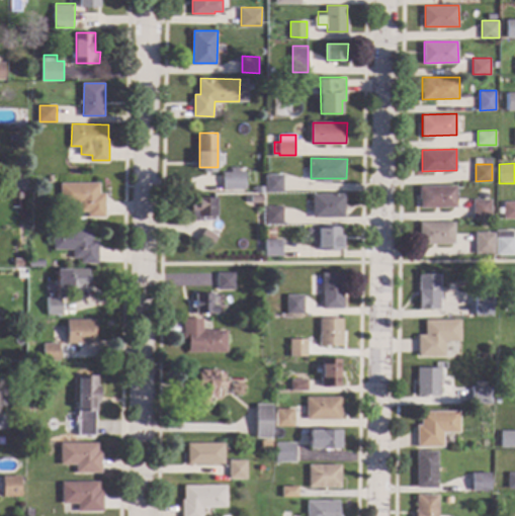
[(241,166),(241,171),(247,171),(246,188),(224,187),(225,171),(233,171),(233,166),(241,166)]
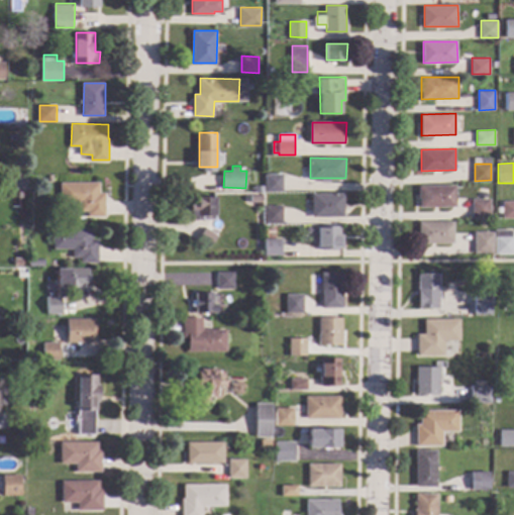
[(284,190),(267,190),(267,174),(284,174),(284,190)]
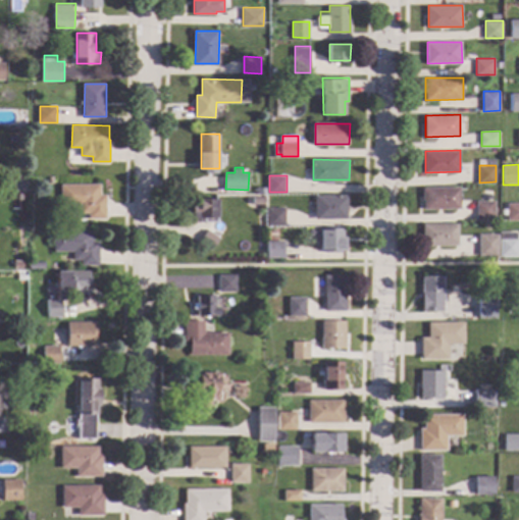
[(102,195),(108,195),(108,217),(91,217),(91,213),(82,212),(82,211),(74,211),(74,204),(62,204),(62,185),(102,185),(102,195)]
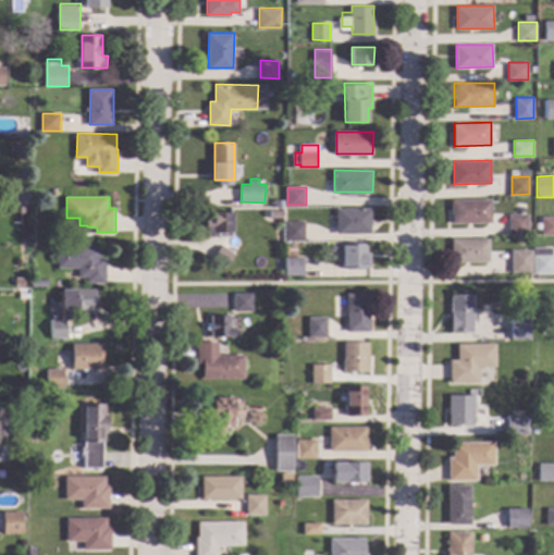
[(492,222),(454,222),(453,199),(492,199),(492,222)]
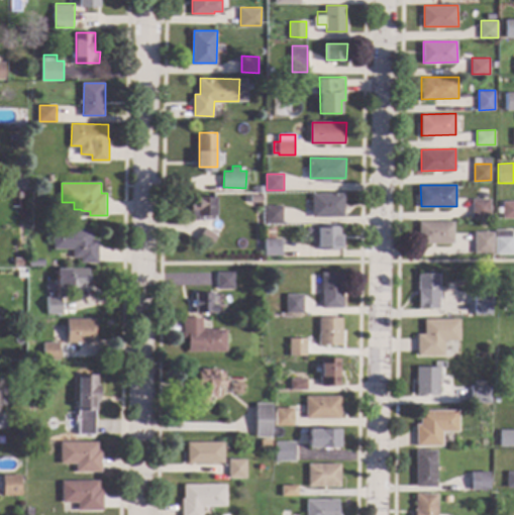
[(344,215),(313,215),(313,193),(345,194),(344,215)]
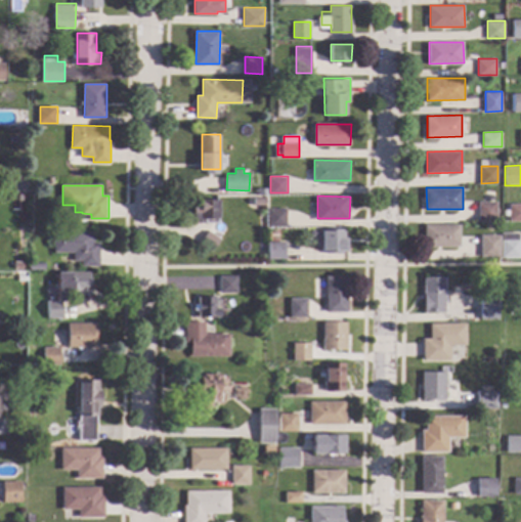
[(219,221),(198,221),(198,215),(194,212),(194,207),(202,207),(202,199),(219,198),(219,221)]
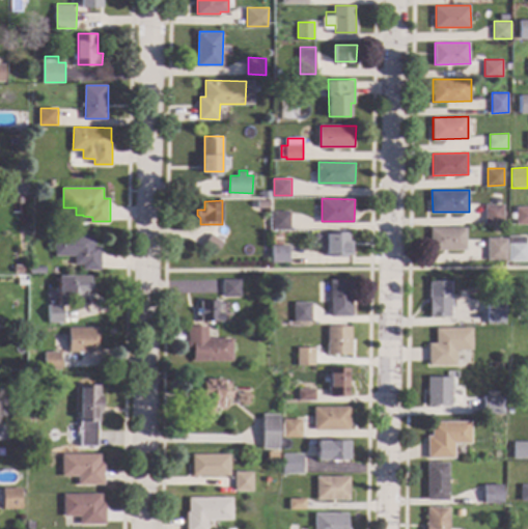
[(504,223),(487,223),(485,203),(504,203),(504,223)]
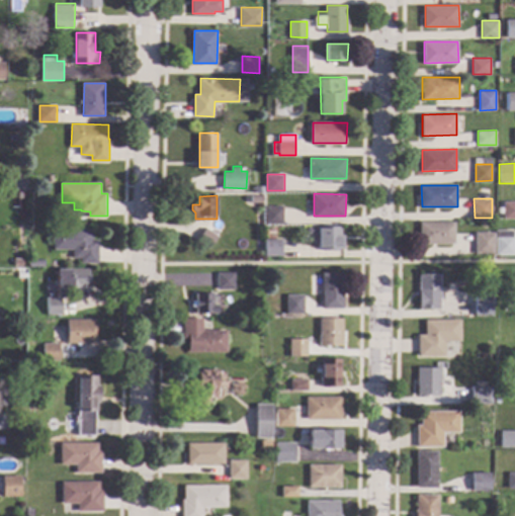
[(514,218),(505,218),(505,201),(514,201),(514,218)]
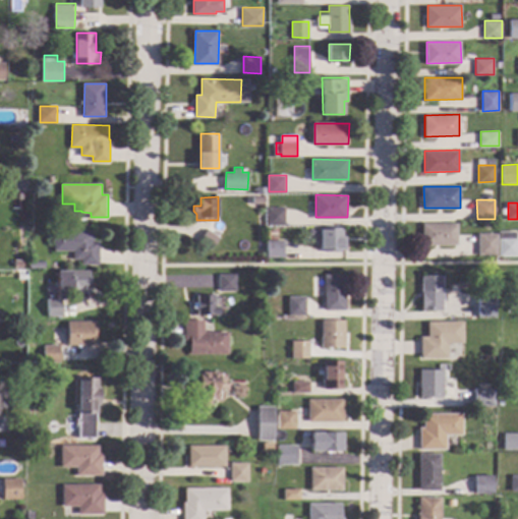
[(286,224),(268,224),(268,207),(286,207),(286,224)]
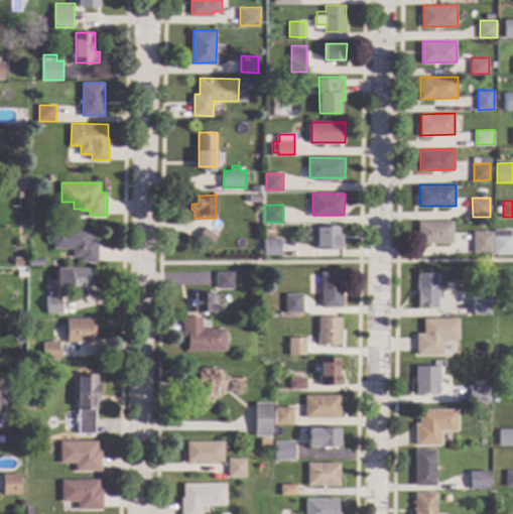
[(454,242),(419,242),(419,221),(454,221),(454,242)]
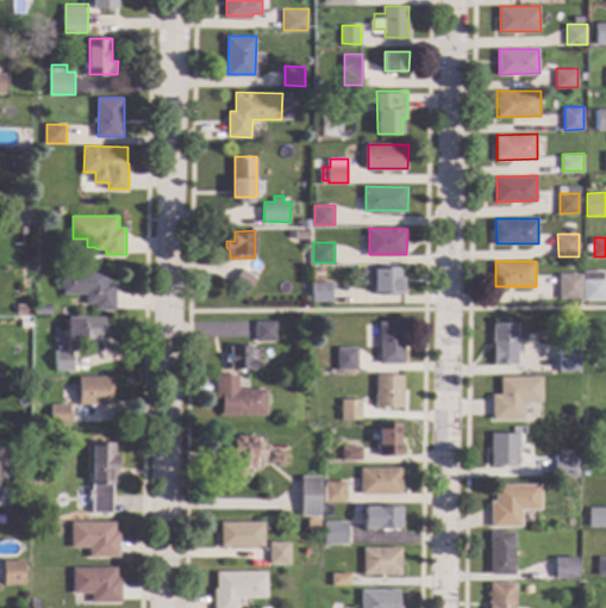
[(403,275),(405,275),(405,292),(376,292),(376,266),(403,267),(403,275)]
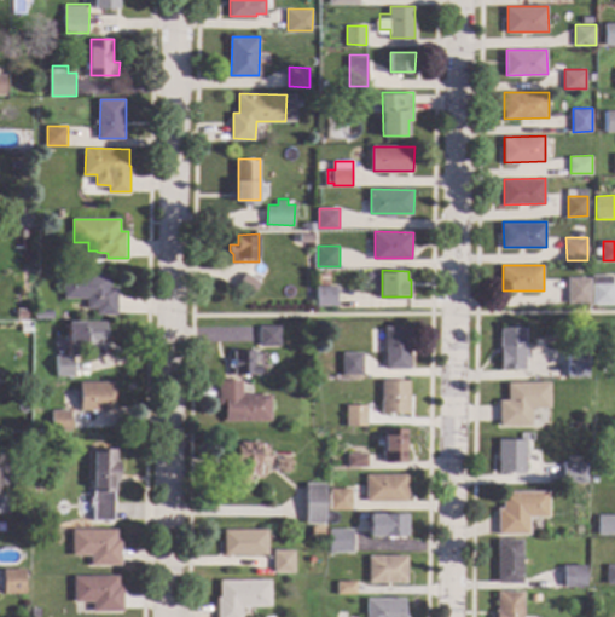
[(261,281),(251,297),(237,287),(248,271),(261,281)]
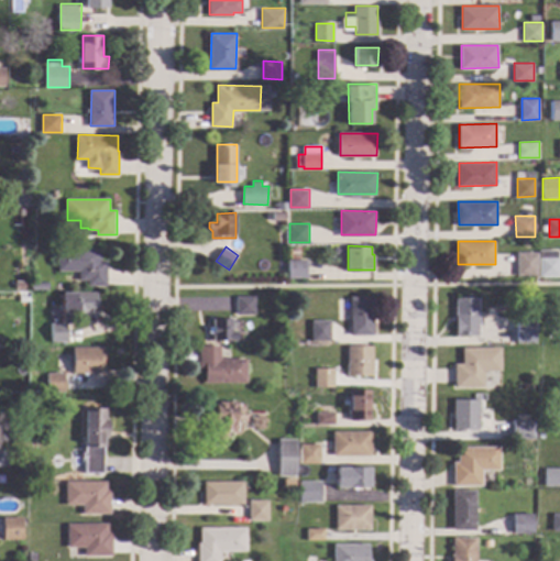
[(102,260),(109,260),(108,286),(89,285),(89,279),(80,279),(80,270),(61,270),(61,249),(102,250),(102,260)]
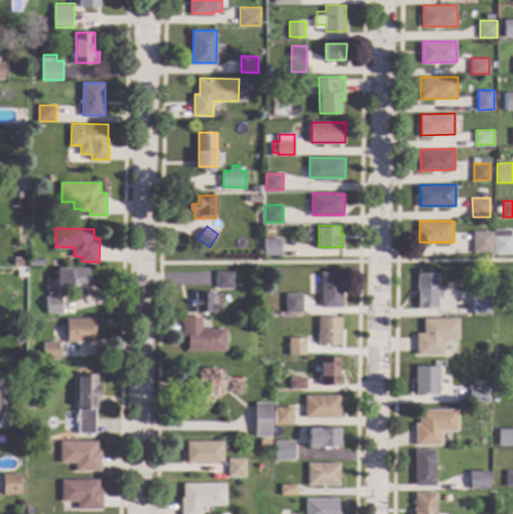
[(511,234),(512,234),(512,253),(496,253),(496,229),(511,229),(511,234)]
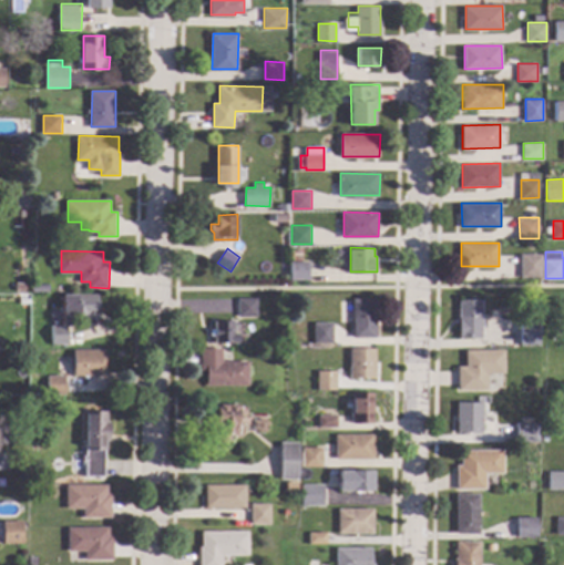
[(542,276),(522,277),(522,255),(542,254),(542,276)]
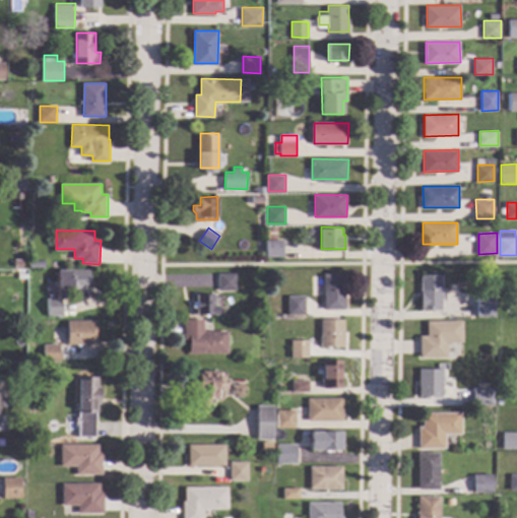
[(284,240),(284,256),(268,256),(268,240),(284,240)]
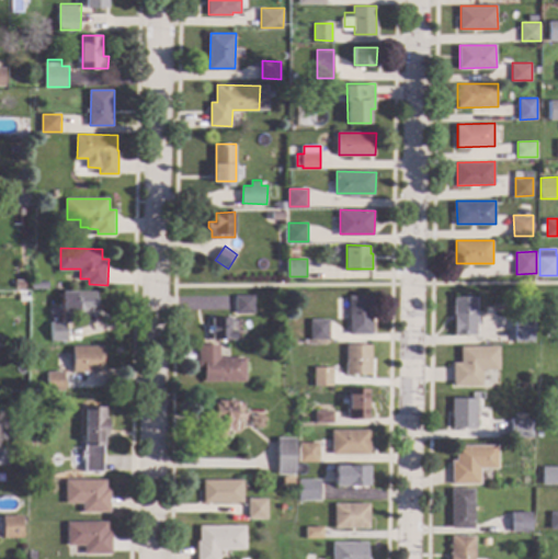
[(49,288),(33,287),(33,280),(49,280),(49,288)]
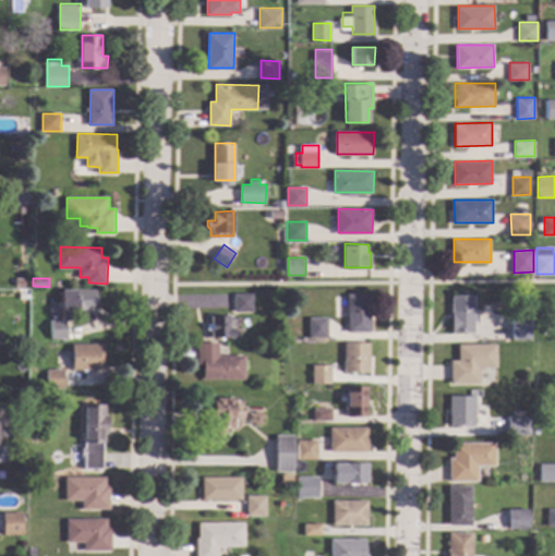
[(97,314),(86,314),(86,310),(71,310),(70,321),(68,321),(68,338),(51,338),(51,319),(63,319),(63,288),(97,288),(97,314)]
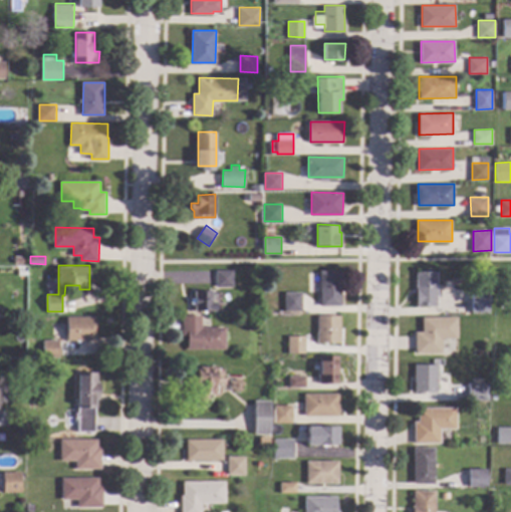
[(234,286),(218,285),(218,270),(234,270),(234,286)]
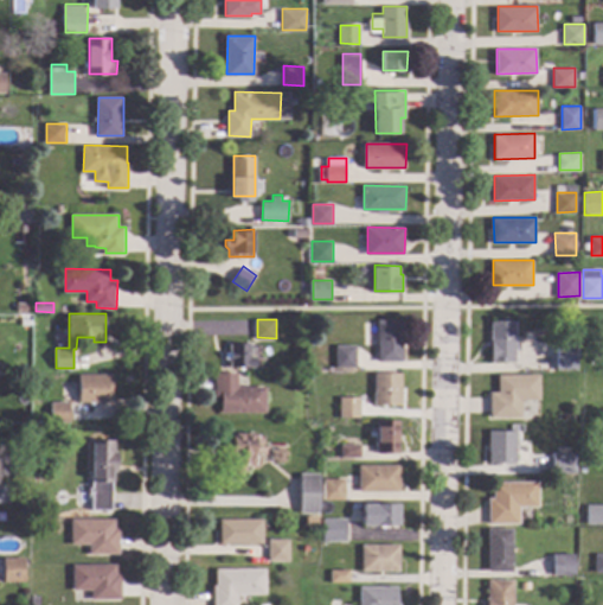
[(404,361),(378,361),(379,320),(404,320),(404,361)]
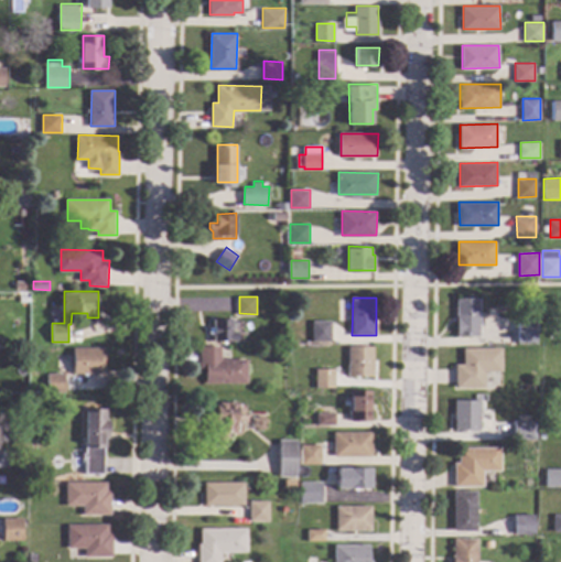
[(481,334),(457,335),(457,298),(481,298),(481,334)]
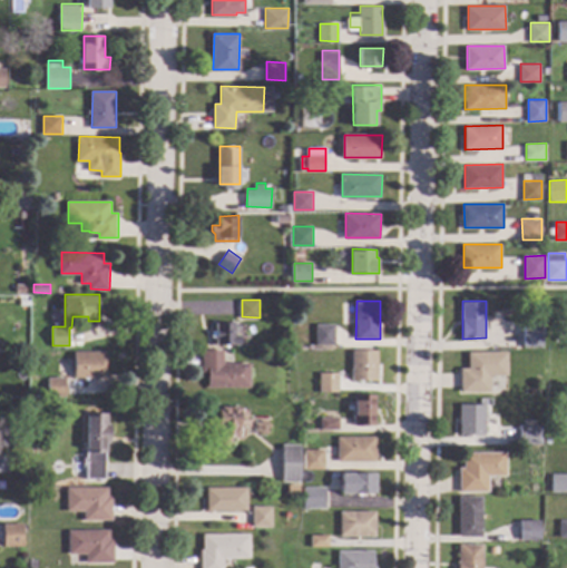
[(524,346),(543,346),(543,319),(524,319),(524,346)]
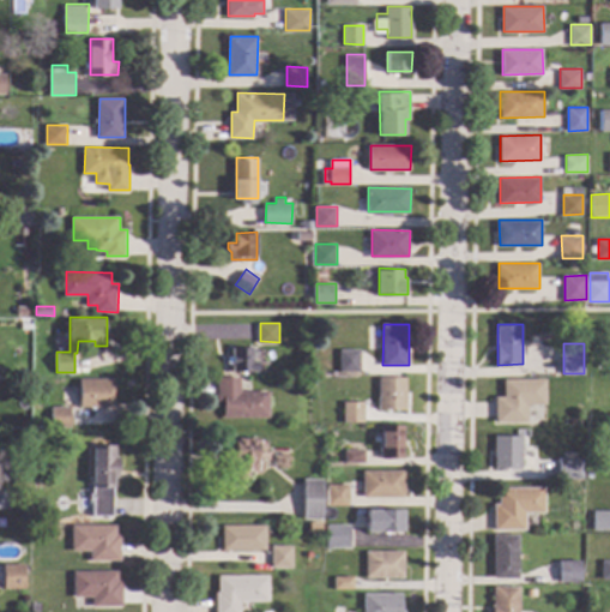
[(255,361),(260,361),(260,371),(234,371),(235,348),(255,348),(255,361)]
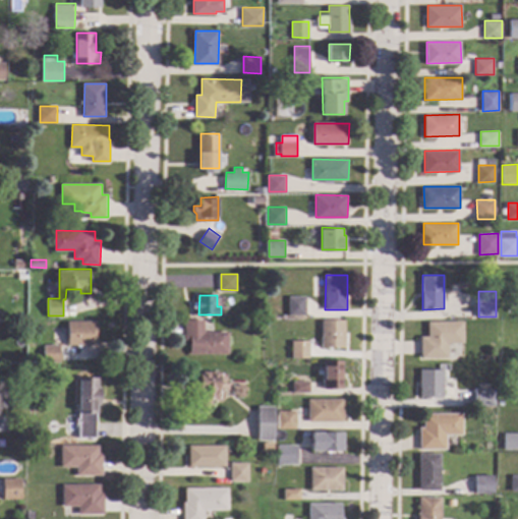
[(307,314),(289,314),(290,296),(307,296),(307,314)]
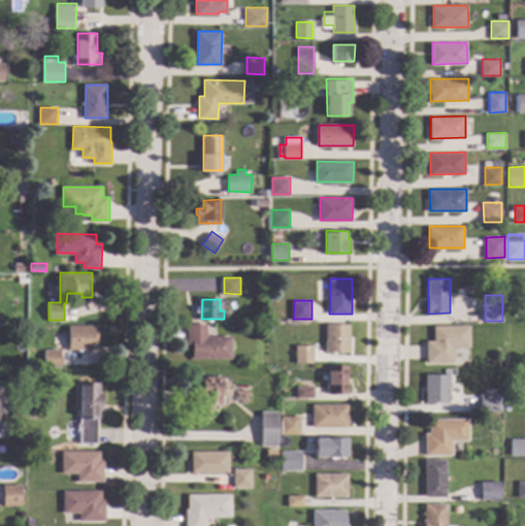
[(486,320),(469,320),(469,301),(486,301),(486,320)]
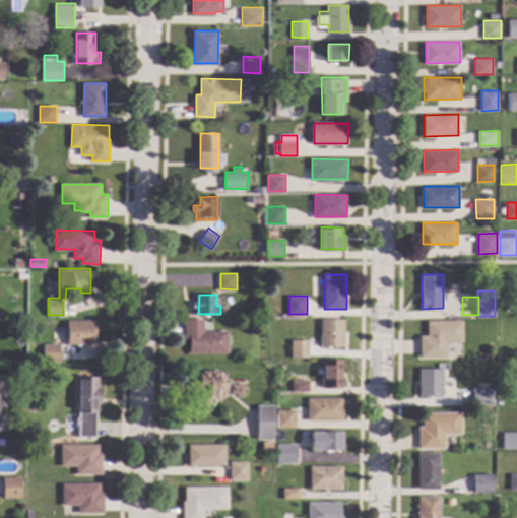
[(515,314),(507,314),(507,305),(515,305),(515,314)]
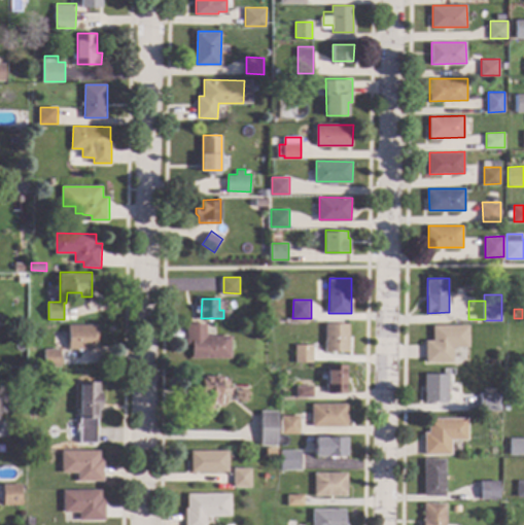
[(349,351),(326,350),(327,322),(350,323),(349,351)]
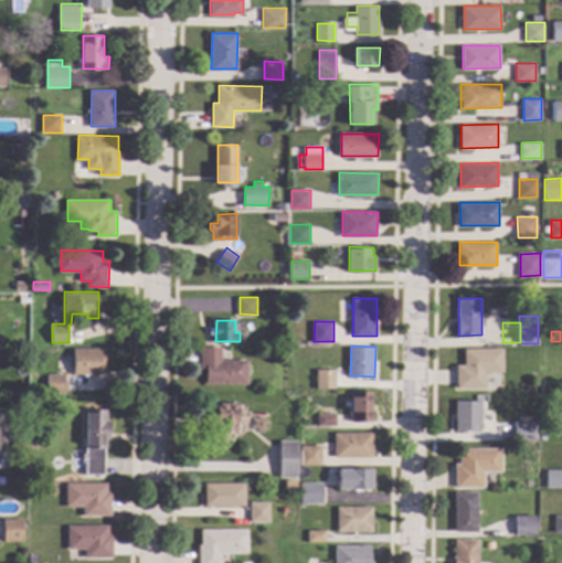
[(223,360),(250,360),(248,383),(208,383),(209,368),(202,368),(203,347),(223,347),(223,360)]
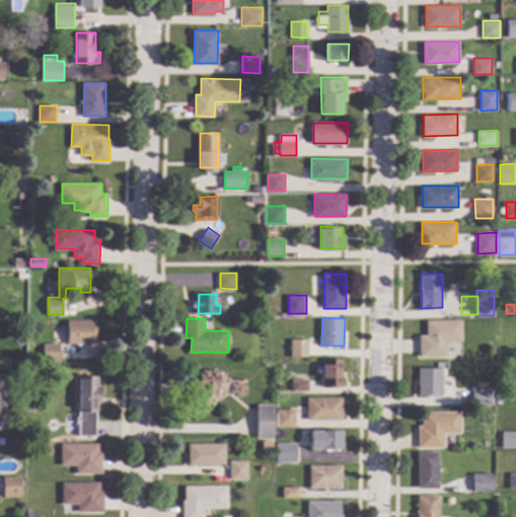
[(96,337),(94,337),(94,342),(69,342),(69,319),(97,320),(96,337)]
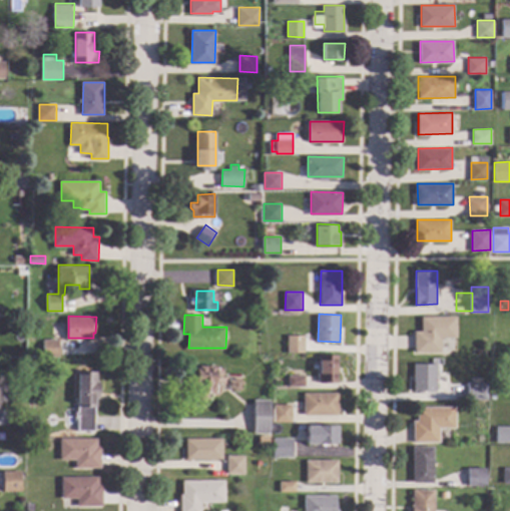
[(457,338),(441,338),(441,353),(416,353),(416,331),(422,331),(422,316),(457,316),(457,338)]
